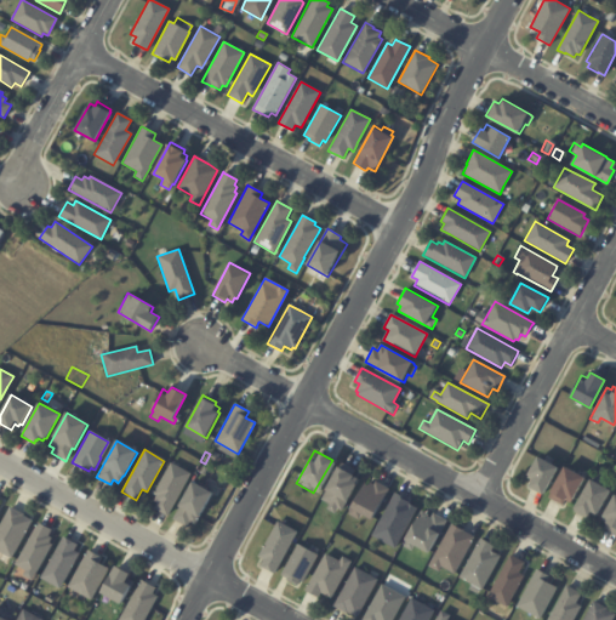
[(541,459),(557,467),(542,495),(528,487),(532,478),(526,475),(536,456),(541,459)]
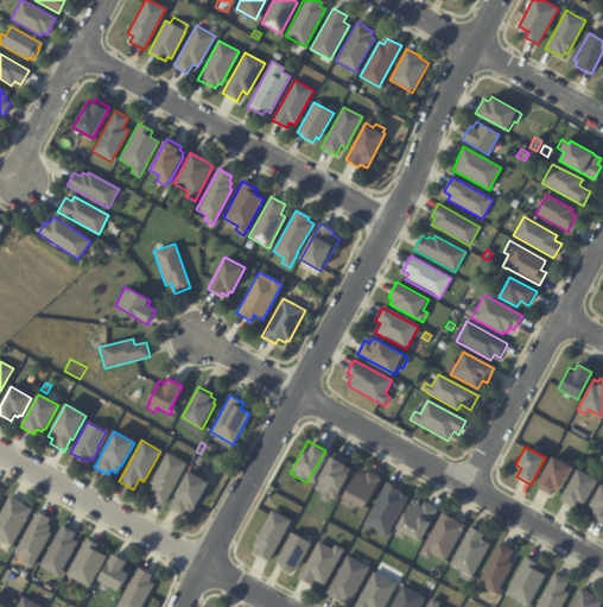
[(167,455),(185,465),(172,488),(164,505),(150,498),(153,493),(150,491),(152,486),(148,485),(166,454),(167,455)]
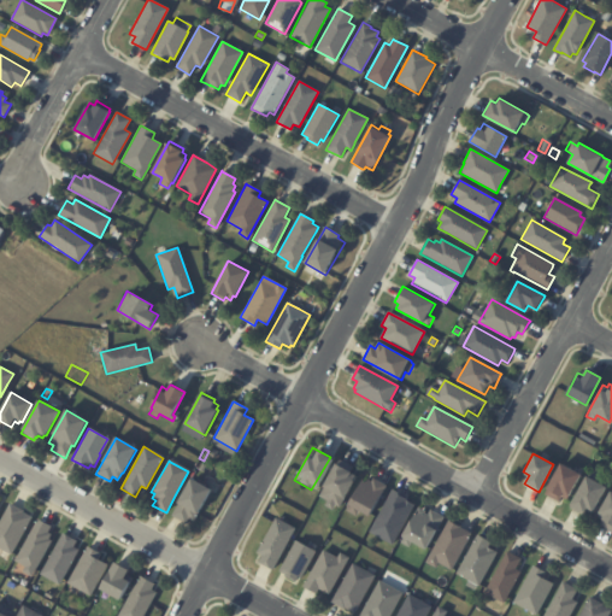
[(334,463),(354,475),(335,506),(315,494),(334,463)]
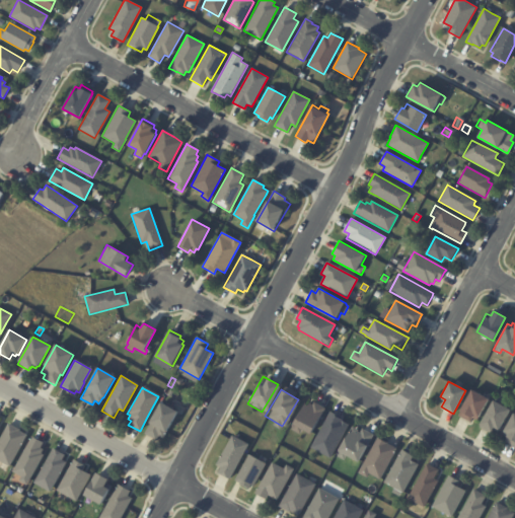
[(481,394),(488,399),(479,418),(476,417),(475,420),(470,418),(467,422),(457,416),(470,389),(481,394)]
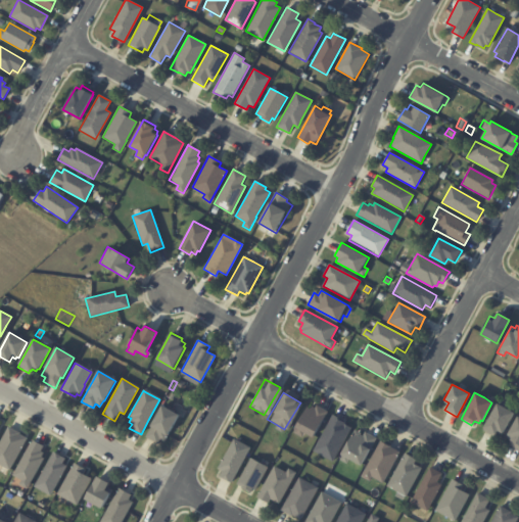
[(497,404),(514,413),(502,436),(497,433),(496,435),(493,434),(492,436),(482,431),(497,404)]
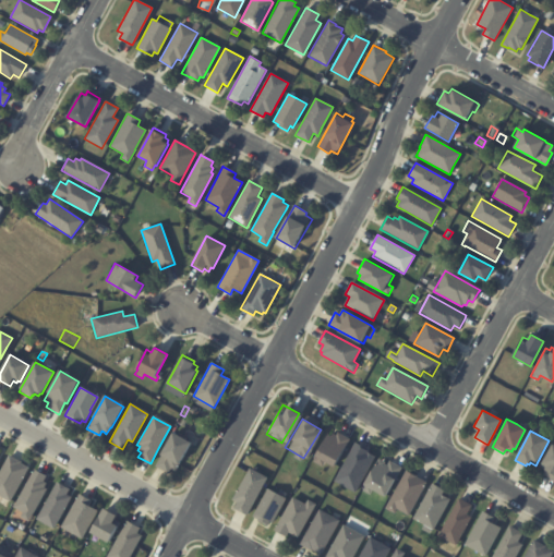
[(180,437),(191,444),(175,472),(169,469),(167,473),(154,465),(173,433),(180,437)]
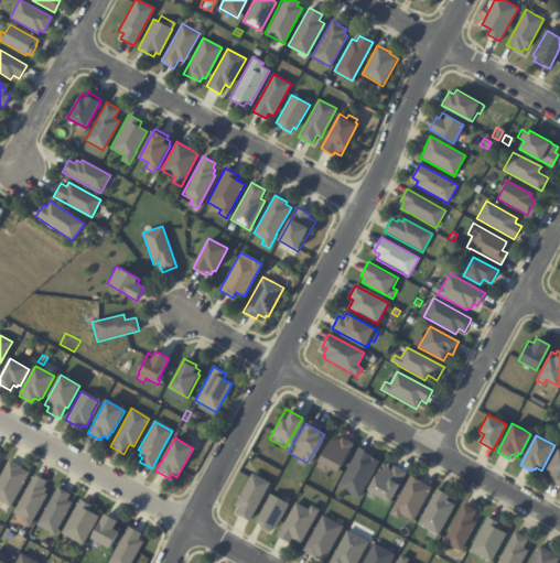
[(327,437),(350,448),(335,480),(311,469),(327,437)]
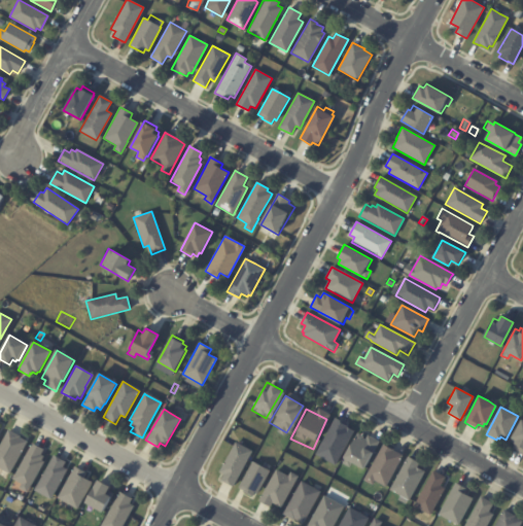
[(522,454),(511,448),(513,443),(510,442),(521,420),(522,421),(522,454)]
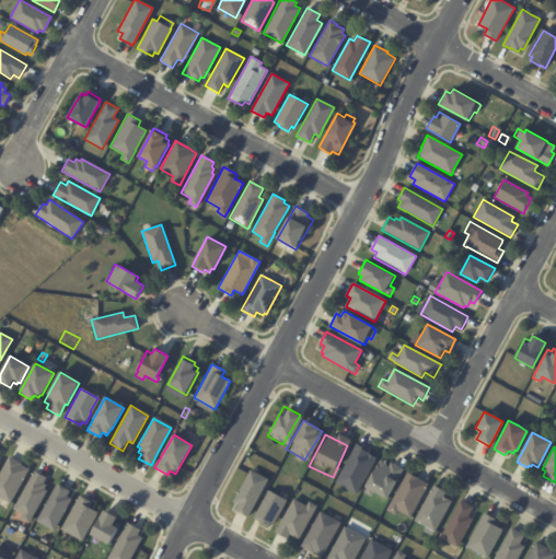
[(351,449),(373,462),(352,498),(329,486),(351,449)]
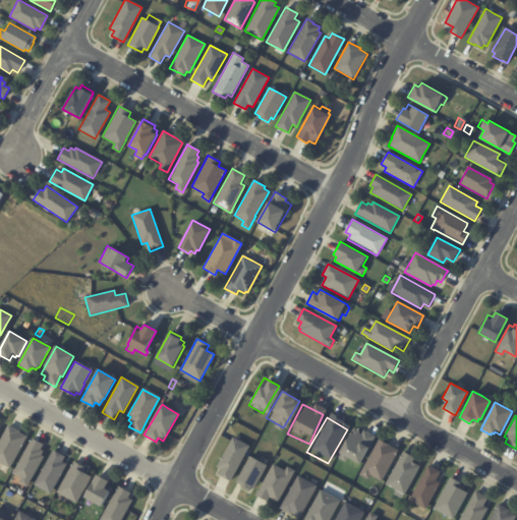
[(8,426),(18,431),(18,432),(25,438),(8,469),(0,464),(0,438),(7,425),(8,426)]
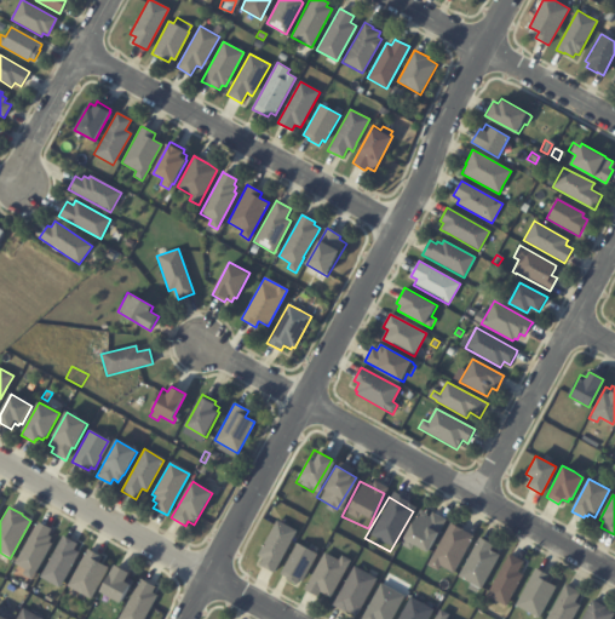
[(425,515),(427,516),(431,511),(444,519),(437,532),(440,533),(429,552),(413,543),(409,549),(401,545),(420,510),(426,514),(425,515)]
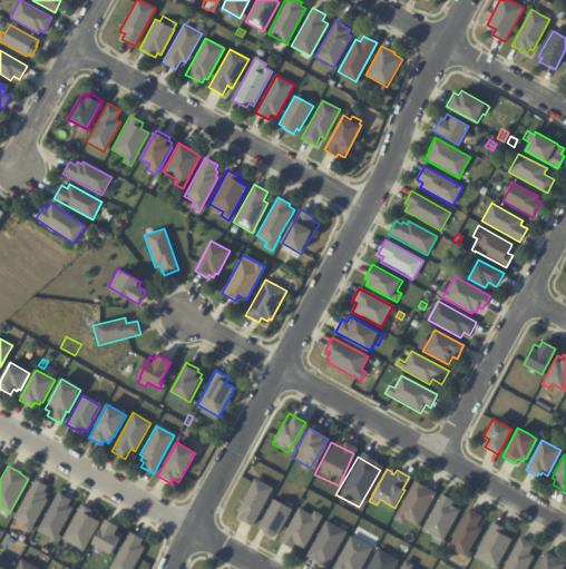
[(272,489),(252,527),(238,520),(242,514),(236,512),(254,479),(272,489)]
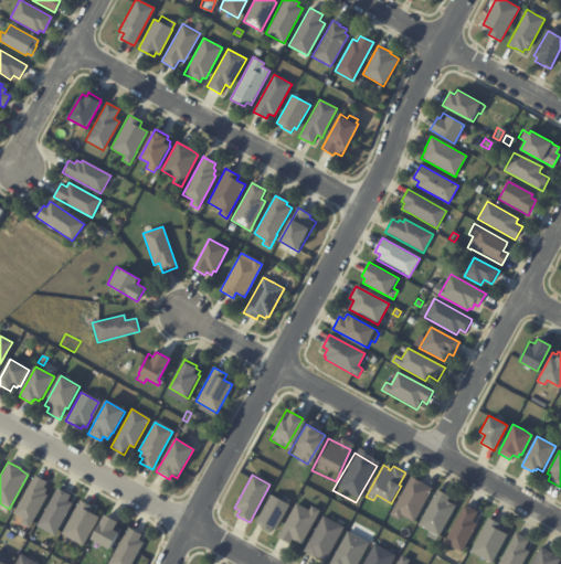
[(34,476),(45,482),(42,488),(46,490),(44,495),(46,496),(28,529),(19,524),(22,520),(12,514),(33,476),(34,476)]
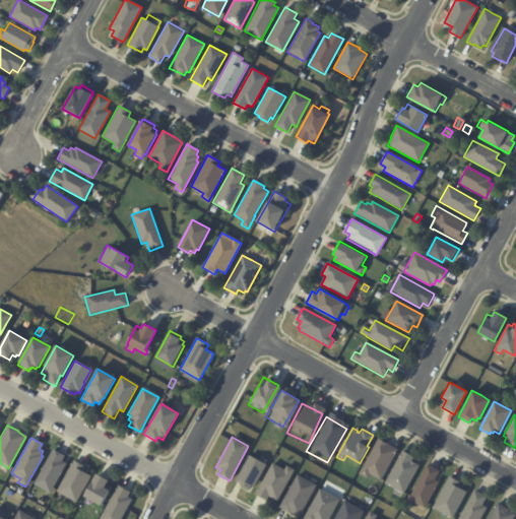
[(397,450),(380,481),(370,474),(367,479),(359,474),(378,438),(388,444),(388,445),(397,450)]
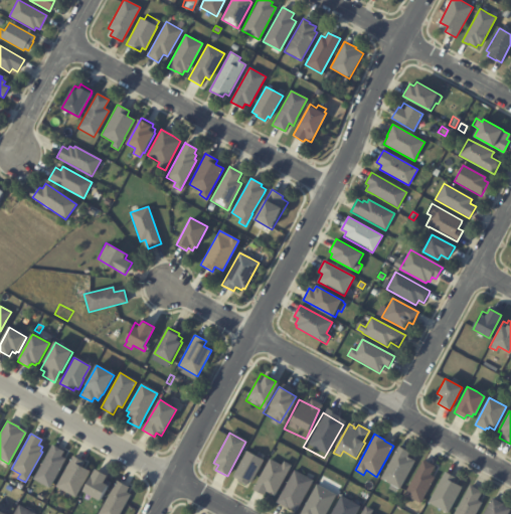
[(52,446),(63,452),(60,457),(64,460),(48,489),(32,480),(51,446),(52,446)]
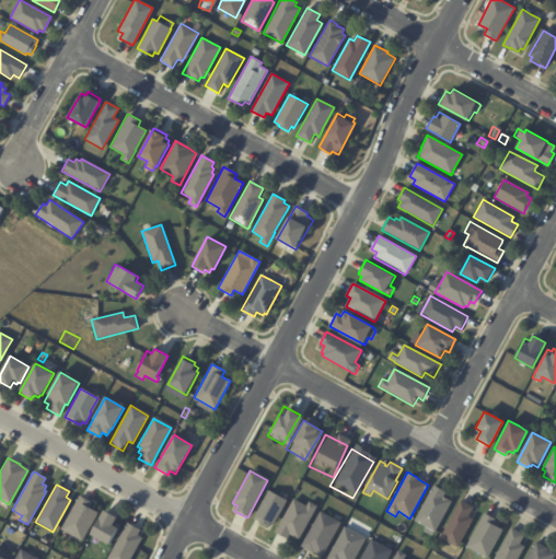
[(451,501),(435,532),(414,521),(432,486),(446,492),(442,497),(451,501)]
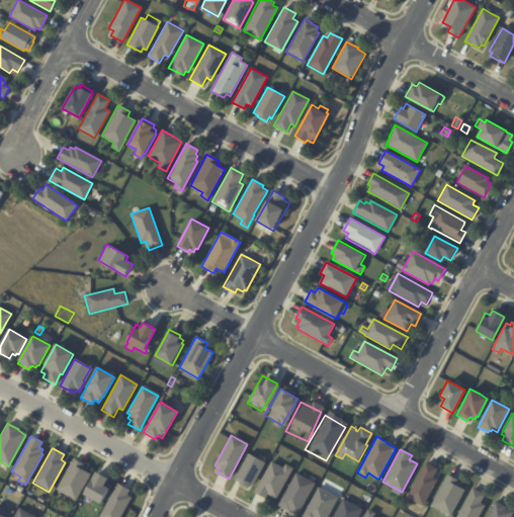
[(264,463),(252,486),(249,484),(247,488),(233,480),(248,453),(264,463)]
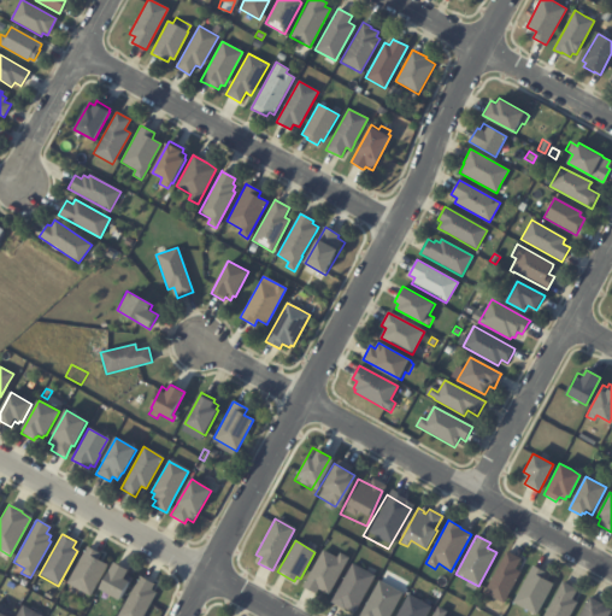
[(87,547),(100,555),(98,559),(107,565),(89,597),(65,584),(87,547)]
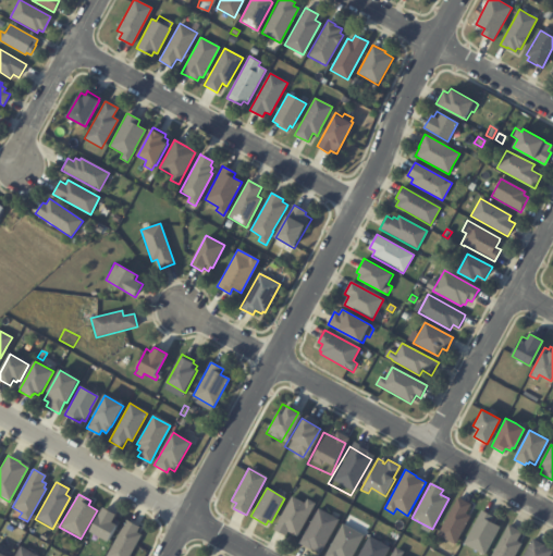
[(291,496),(304,504),(306,499),(315,504),(296,536),(287,532),(285,536),(272,529),(291,496)]
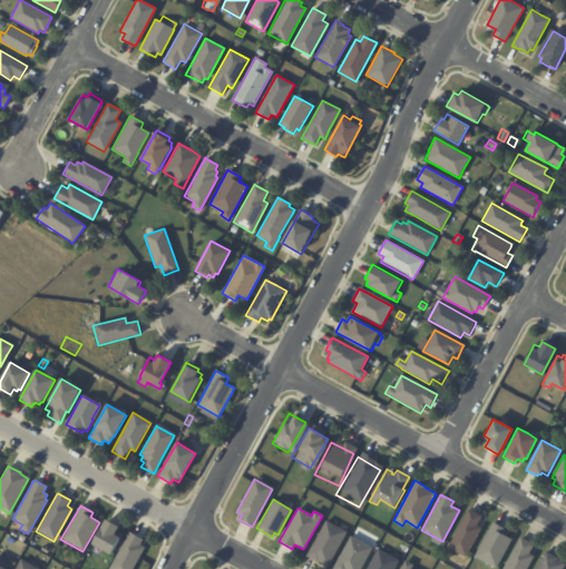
[(480,528),(465,557),(447,548),(468,509),(480,516),(476,526),(480,528)]
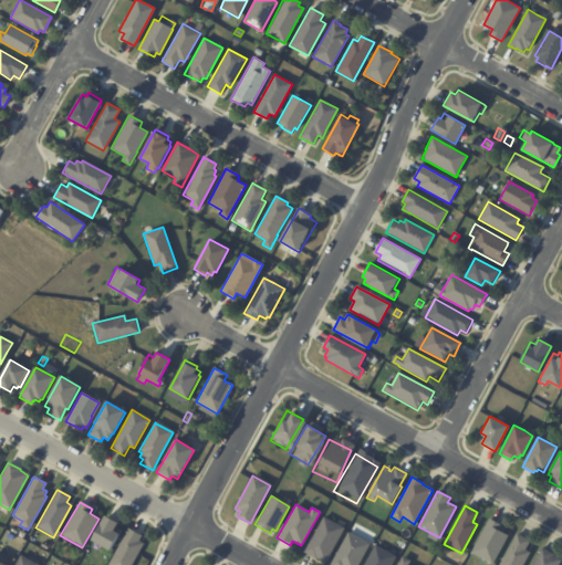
[(106,516),(117,523),(115,527),(121,531),(110,551),(91,541),(105,516),(106,516)]
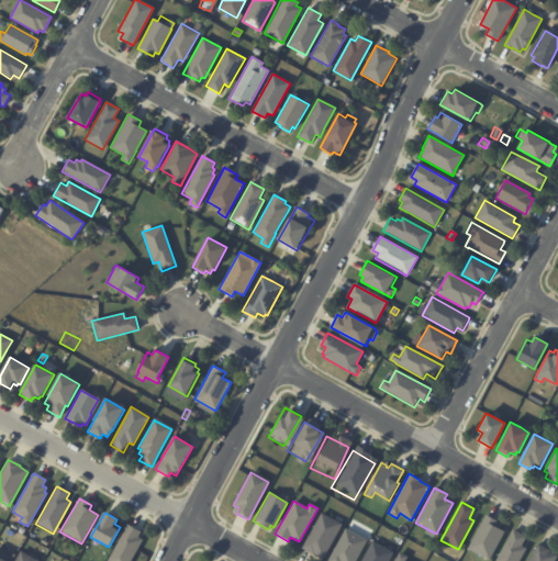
[(341,524),(322,559),(314,554),(313,556),(300,549),(320,513),(341,524)]
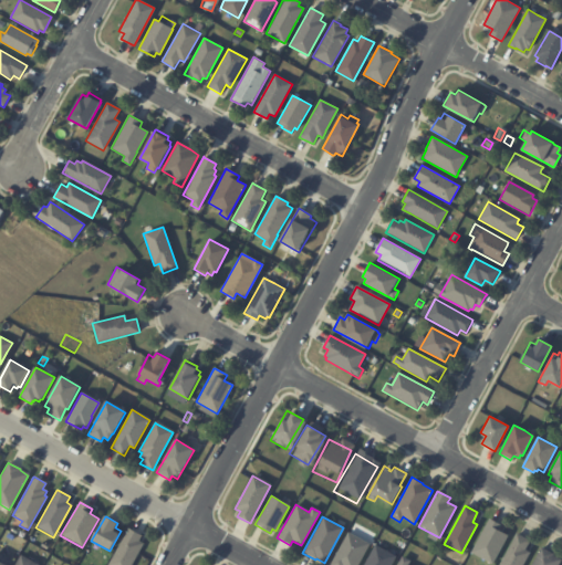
[(507,536),(492,564),(470,553),(488,519),(501,525),(498,531),(507,536)]
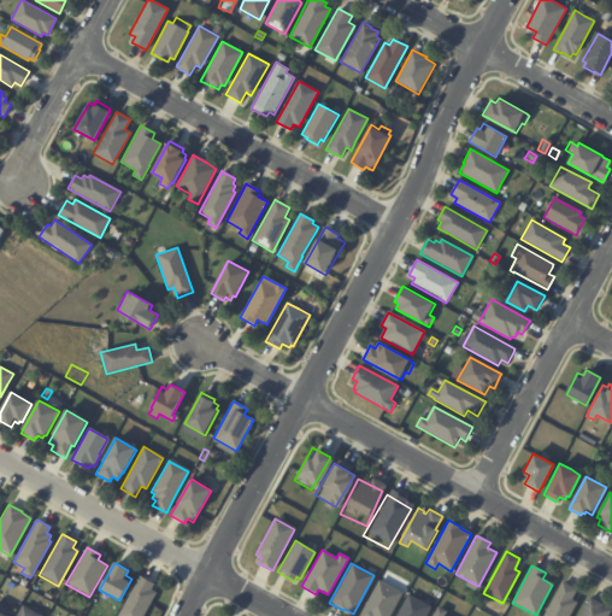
[(140,578),(153,585),(149,591),(156,594),(142,615),(117,615),(139,576),(140,578)]
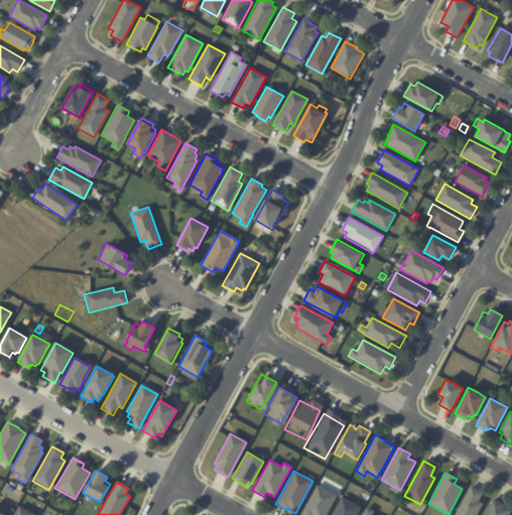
[(336,496),(325,514),(299,514),(315,485),(336,496)]
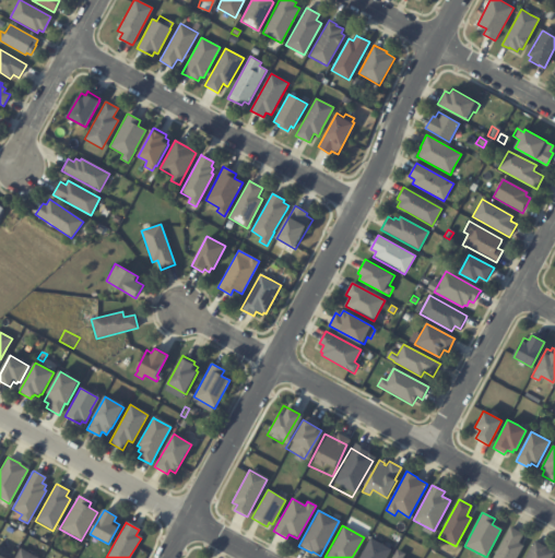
[(522,546),(516,557),(492,557),(509,527),(522,534),(518,543),(522,546)]
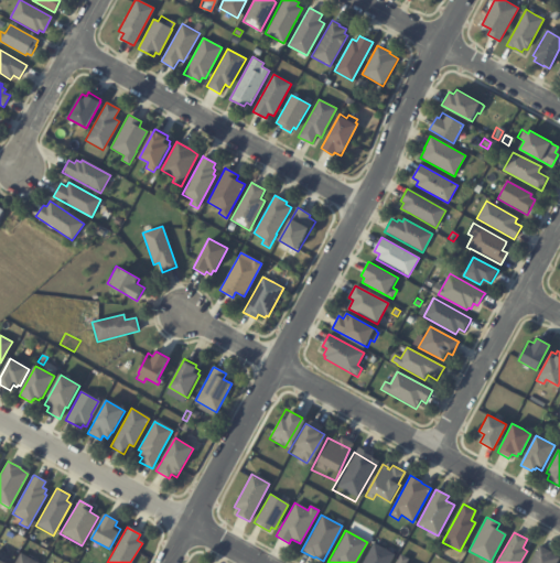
[(394,554),(388,562),(361,562),(373,543),(394,554)]
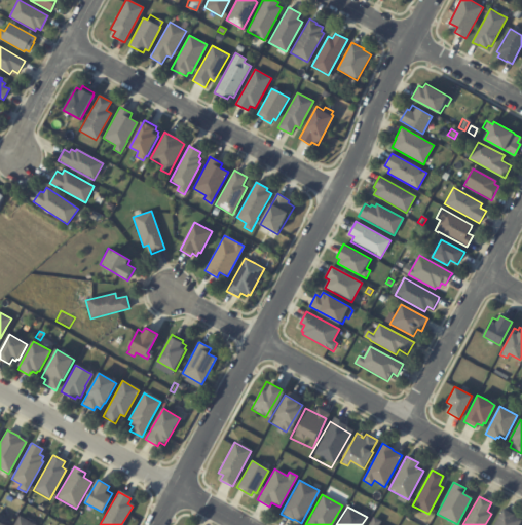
[(520,521),(517,524),(492,524),(501,509),(514,515),(513,516),(520,521)]
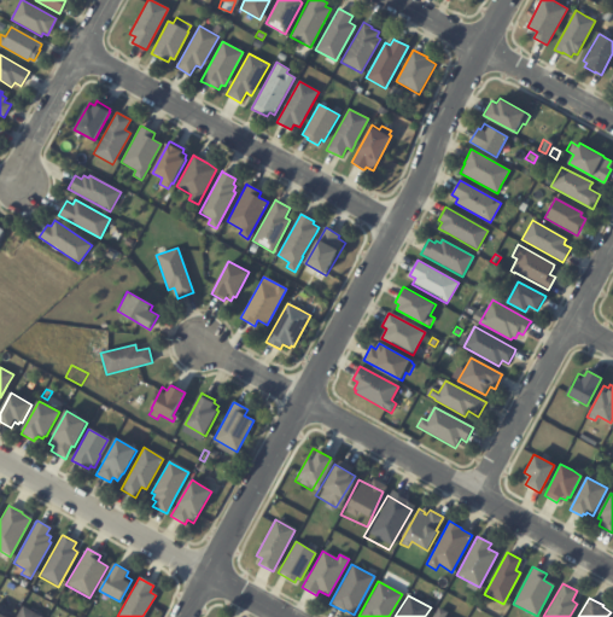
[(16,616),(22,606),(41,616),(16,616)]
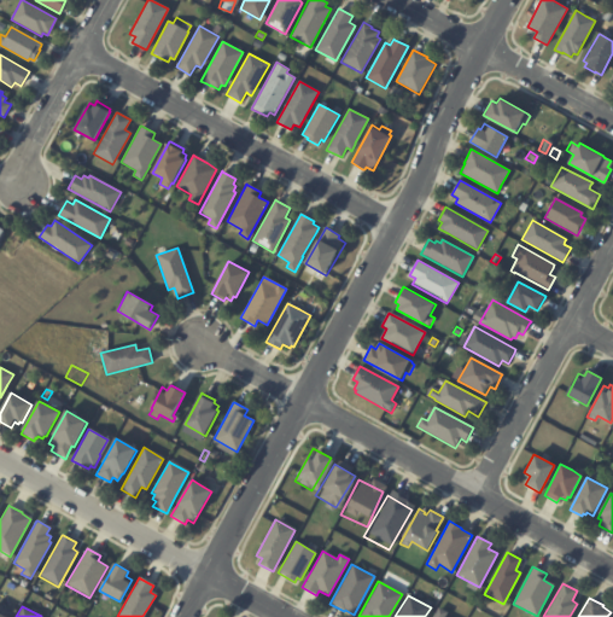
[(428,616),(442,616),(441,616),(444,611),(435,606),(428,616)]
